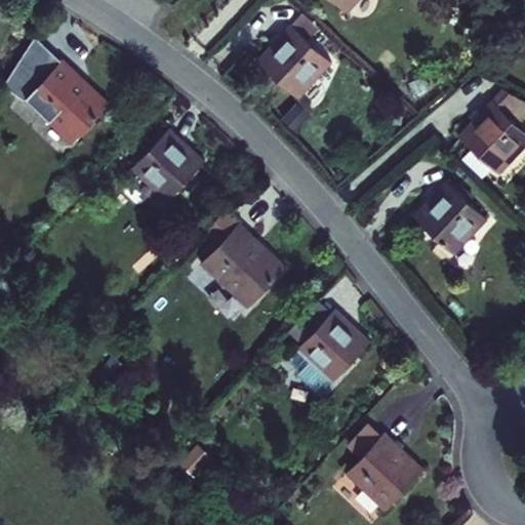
[(359,0),(331,0),(347,13),(359,0)]
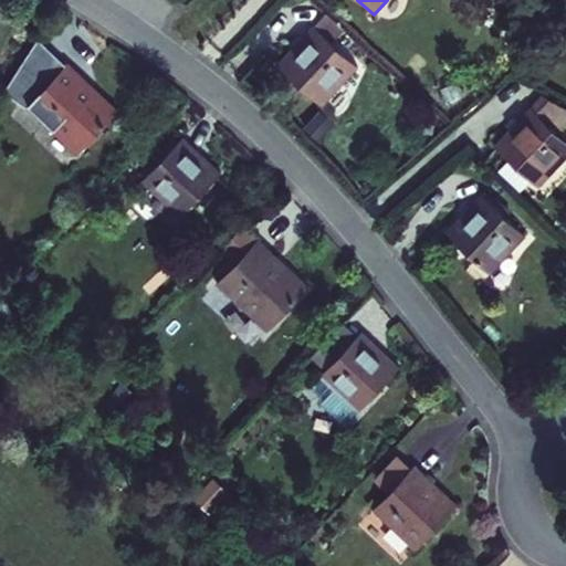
[(320,106),(356,66),(315,30),(279,67),(320,106)]
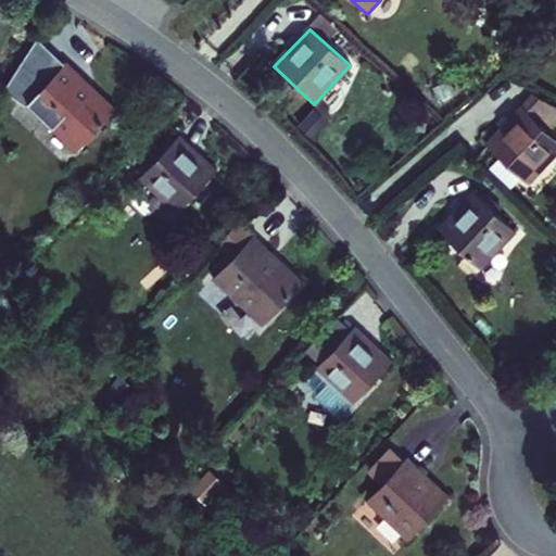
[(40,118),(76,151),(113,113),(77,79),(80,77),(65,63),(25,106),(38,121),(40,118)]
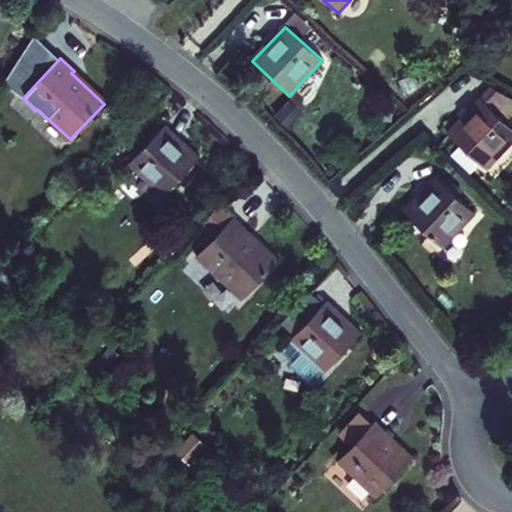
[(511,141),(511,129),(504,122),(511,113),(511,99),(489,87),(478,99),(481,101),(449,136),(460,146),(451,156),(471,174),(479,165),(485,170),(511,141)]
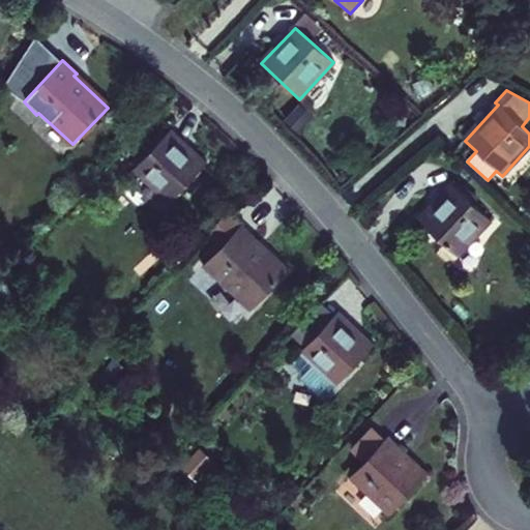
[(204,165),(169,131),(133,169),(169,203),(204,165)]
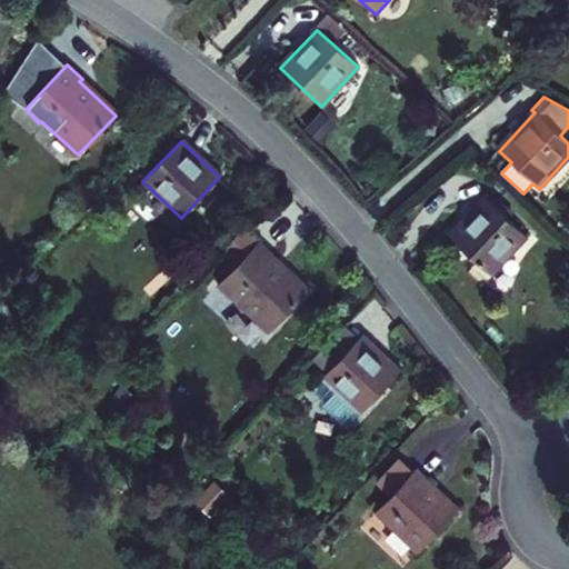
[(489,276),(525,238),(483,199),(449,238),(489,276)]
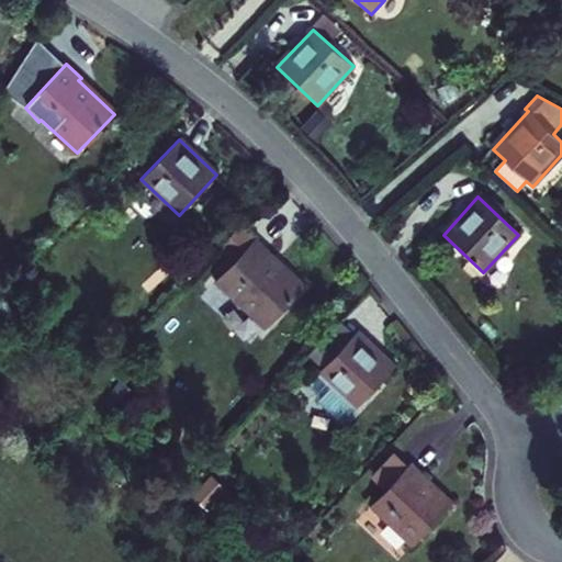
[(234,261),(255,238),(240,226),(221,248),(234,261)]
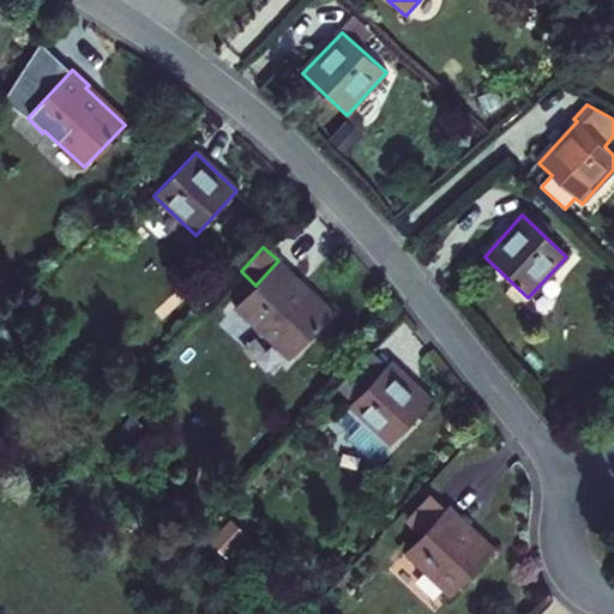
[(251,320),(292,357),(331,315),(292,278),(294,275),(278,260),(256,286),(234,309),(247,323),(251,320)]
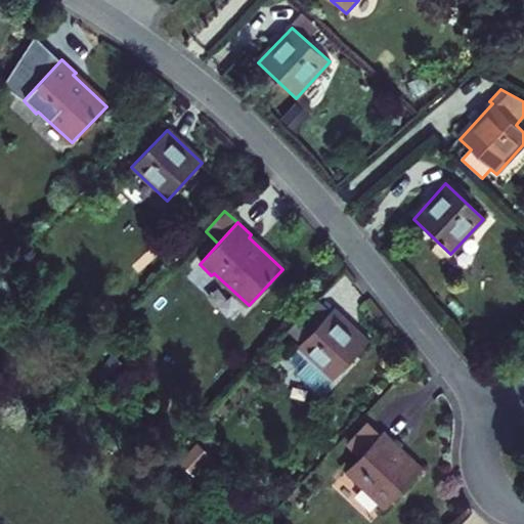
[(332,310),(288,357),(296,365),(297,372),(315,390),(321,389),(366,343),(332,310)]
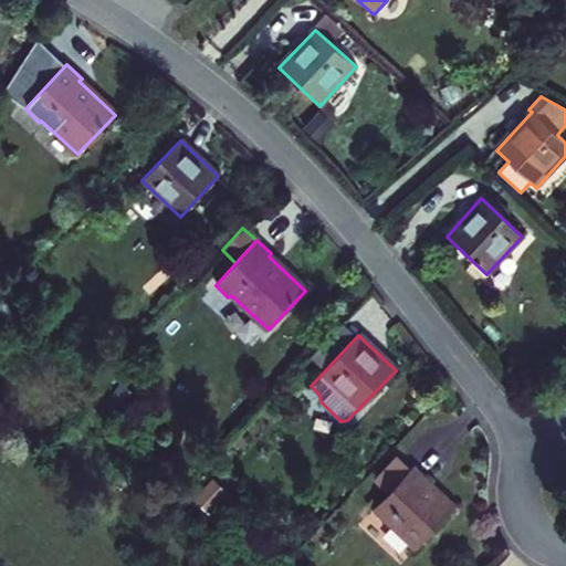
[(412,469),(399,456),(378,478),(391,490),(412,469)]
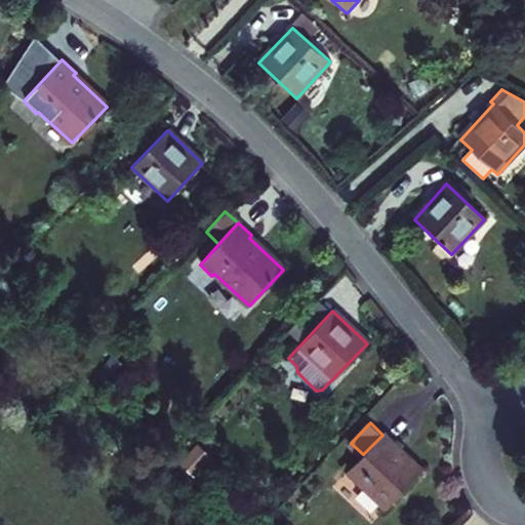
[(399,449),(401,447),(385,432),(382,435),(363,454),(346,473),(358,486),(360,483),(387,509),(421,472),(399,449)]
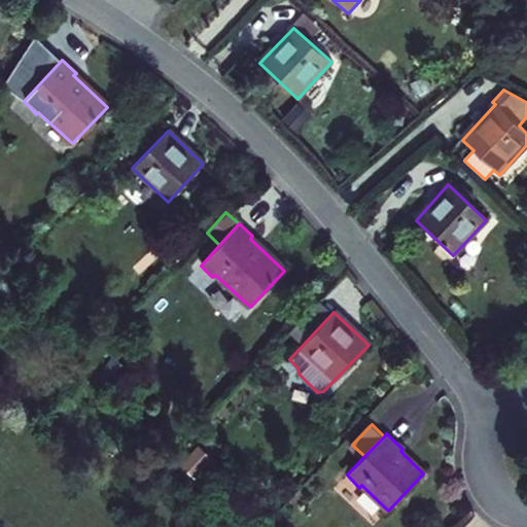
[(195,478),(211,460),(198,447),(181,464),(195,478)]
